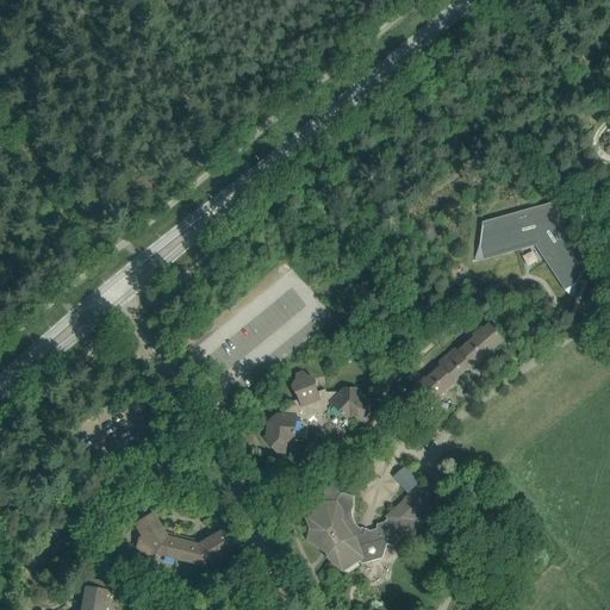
[(480,246),(474,261),(536,243),(537,244),(545,256),(552,267),(572,298),(578,284),(578,282),(583,277),(590,266),(584,257),(551,207),(483,225),(480,246)]
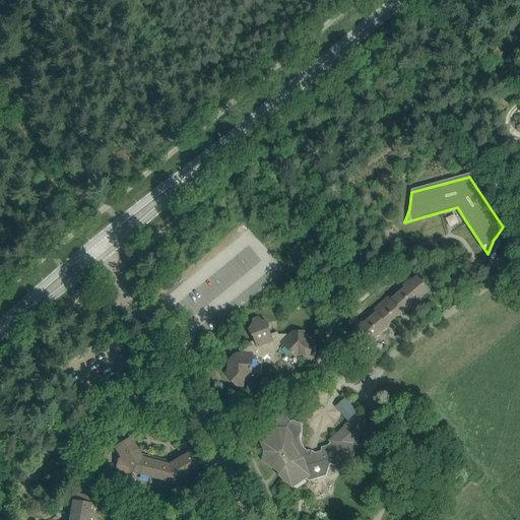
[(413,280),(411,279),(408,277),(402,278),(404,288),(393,299),(388,298),(376,309),(376,314),(365,324),(362,323),(354,329),(354,332),(350,335),(363,349),(388,327),(387,325),(402,311),(404,313),(430,290),(417,277),(413,280)]
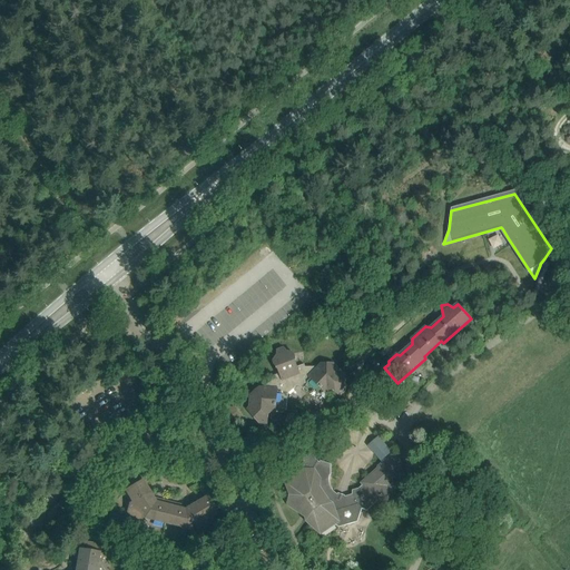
[(286,352),(284,349),(277,351),(277,355),(274,362),(275,364),(277,369),(278,369),(279,374),(273,376),(274,380),(264,387),(259,387),(251,395),(249,408),(247,409),(259,423),(267,424),(268,415),(271,412),(286,413),(288,394),(295,387),(295,386),(298,385),(303,390),(305,387),(318,401),(330,390),(333,390),(340,396),(345,391),(345,372),(342,372),(333,364),(321,364),(318,367),(305,367),(304,365),(297,367),(295,362),(295,357),(294,354),(286,352)]
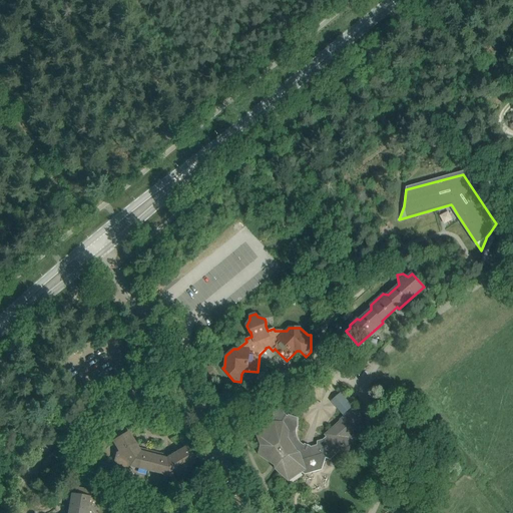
[(392,333),(399,336),(401,332),(406,328),(410,327),(408,319),(402,320),(394,327),(392,333)]
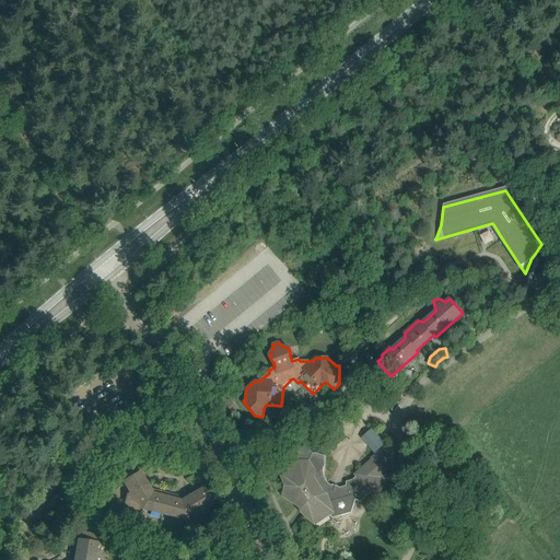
[(361,438),(374,452),(385,443),(371,428),(361,438)]
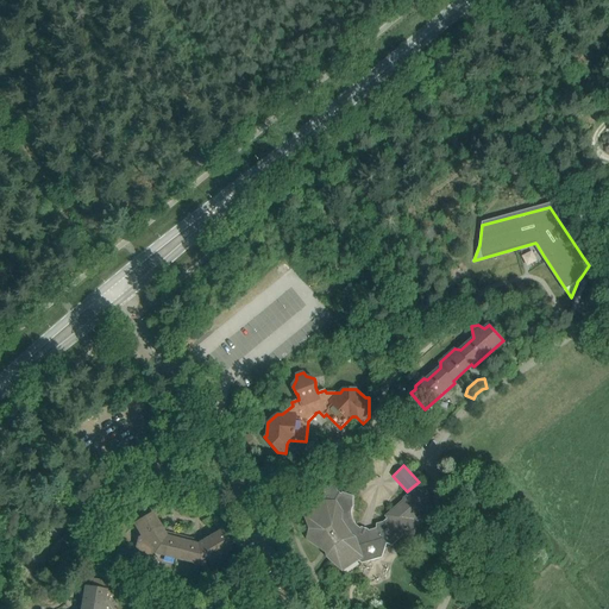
[(353,508),(353,496),(343,493),(340,495),(338,494),(339,491),(332,485),(325,490),(325,500),(326,500),(326,501),(305,515),(311,529),(307,538),(309,541),(327,553),(327,557),(343,571),(358,560),(363,564),(382,558),(387,544),(391,546),(403,535),(408,541),(421,529),(419,526),(432,514),(434,515),(441,507),(435,501),(433,497),(429,501),(418,487),(405,498),(405,501),(387,516),(388,519),(383,522),(377,523),(376,528),(369,531),(369,529),(362,527),(360,528),(358,527),(356,525),(353,520),(352,516),(352,514),(352,510),(352,508),(353,508)]
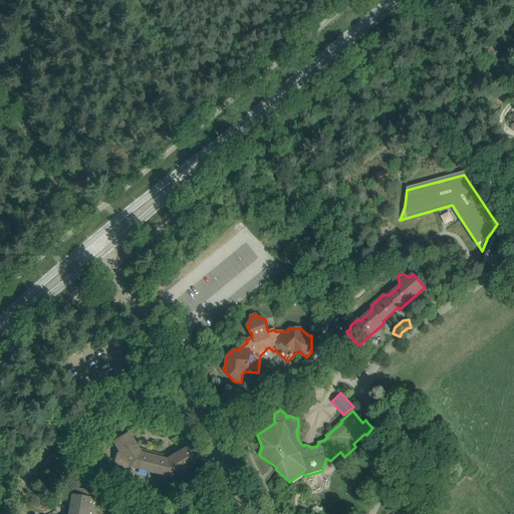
[(397,436),(407,451),(413,446),(403,432),(397,436)]
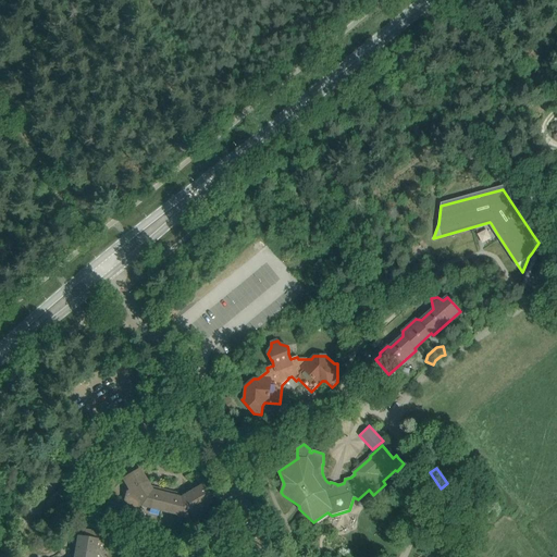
[(130,508),(135,510),(140,506),(144,510),(147,508),(176,516),(180,519),(183,517),(187,523),(193,524),(200,520),(202,511),(201,509),(212,502),(202,485),(181,498),(176,497),(174,494),(160,490),(156,492),(152,491),(139,469),(122,479),(130,491),(127,492),(125,500),(130,508)]
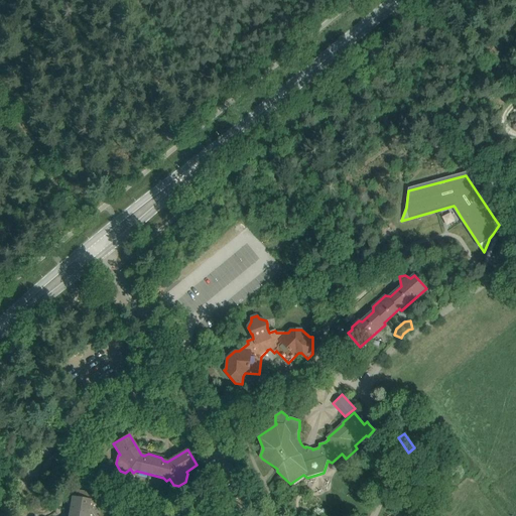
[(42,465),(54,476),(62,466),(50,456),(42,465)]
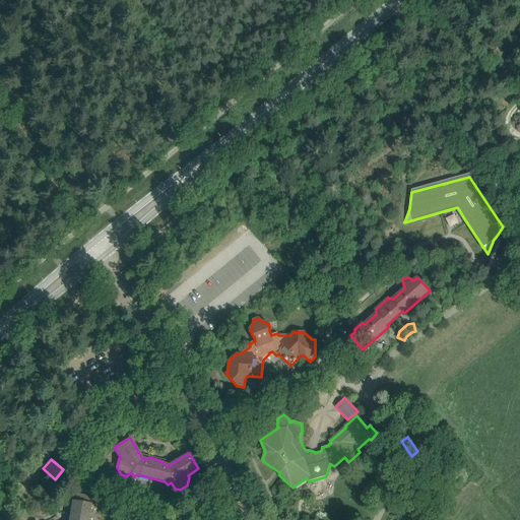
[(90,504),(72,501),(69,519),(93,519),(91,517),(89,516),(90,504)]
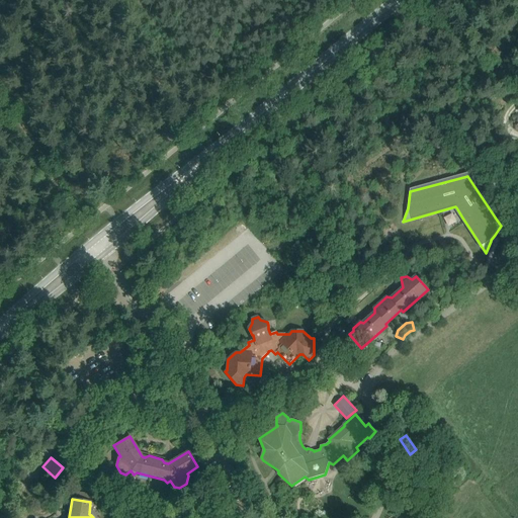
[(193,517),(198,517),(204,515),(205,517),(211,517),(205,505),(190,513),(193,517)]
